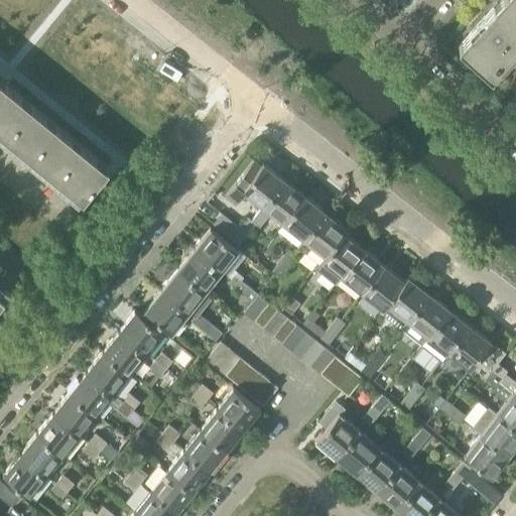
[(515,49),(515,4),(511,0),(500,0),(459,46),(492,76),(515,49)]
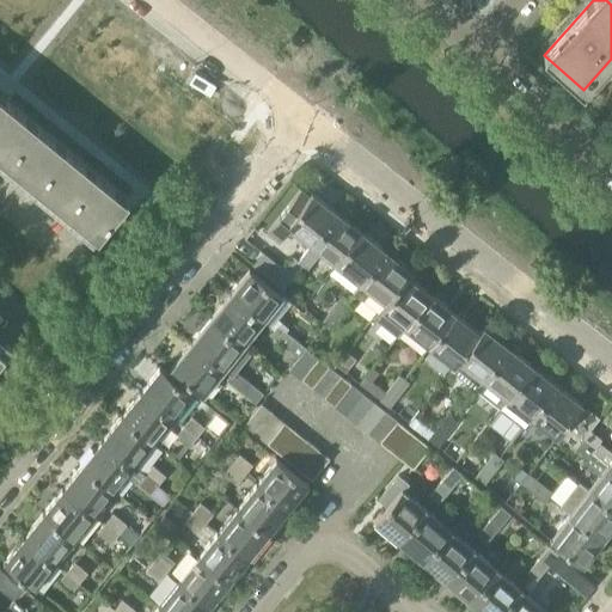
[(0,117),(13,102),(8,98),(10,97),(0,89),(0,117)]
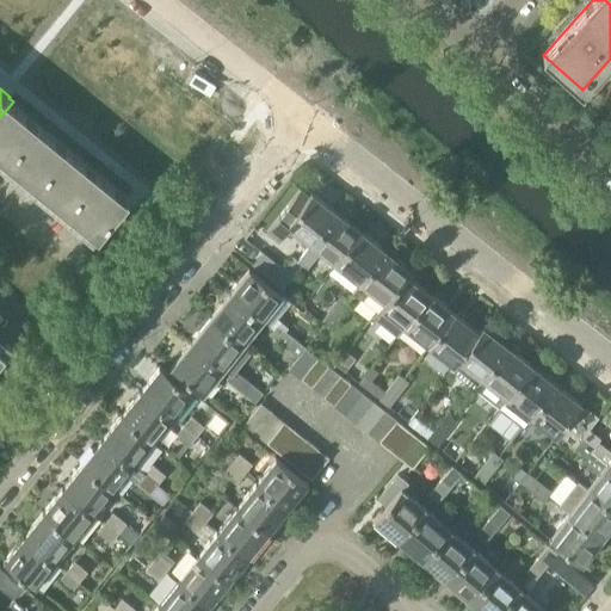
[(0,156),(32,117),(13,102),(0,117),(0,156)]
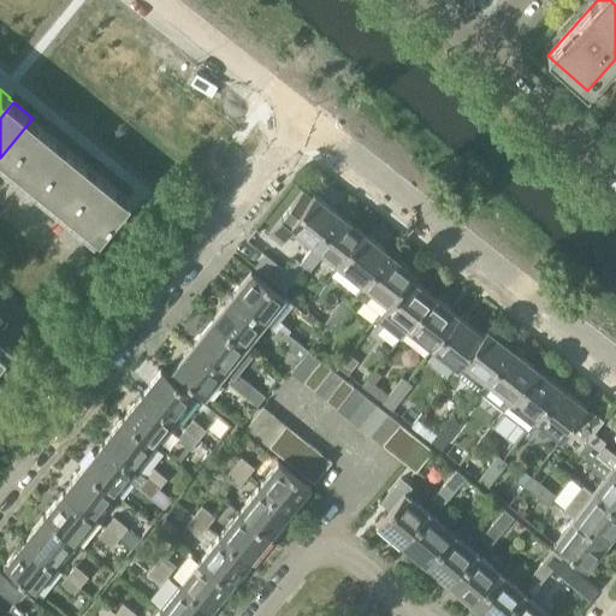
[(33,118),(0,158),(0,163),(17,177),(52,134),(33,118)]
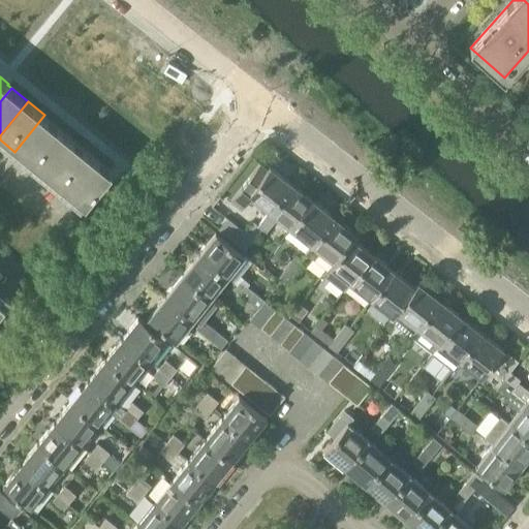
[(44,115),(14,152),(31,165),(61,128),(44,115)]
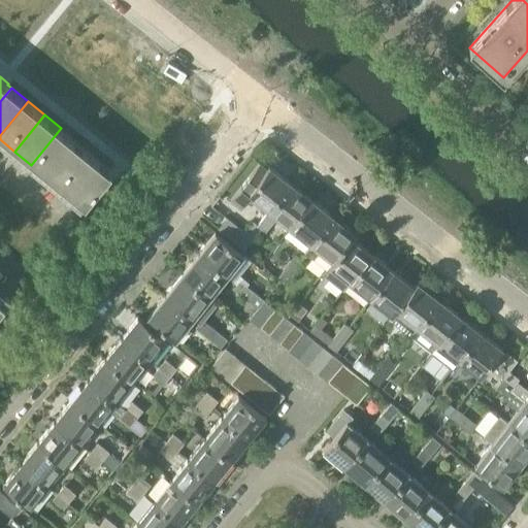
[(77,141),(61,128),(31,165),(47,178),(77,141)]
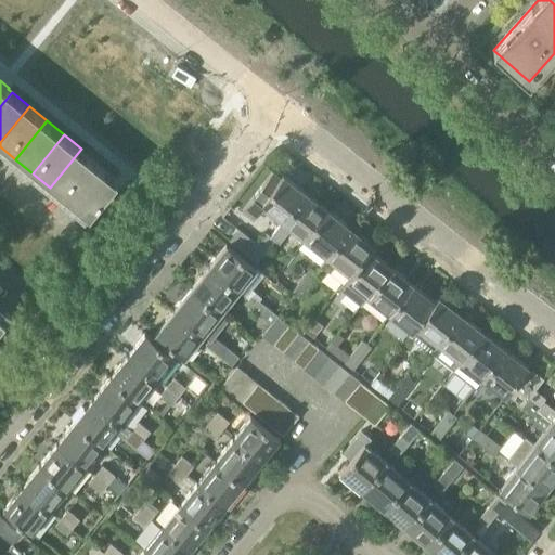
[(81,149),(50,188),(67,202),(99,163),(81,149)]
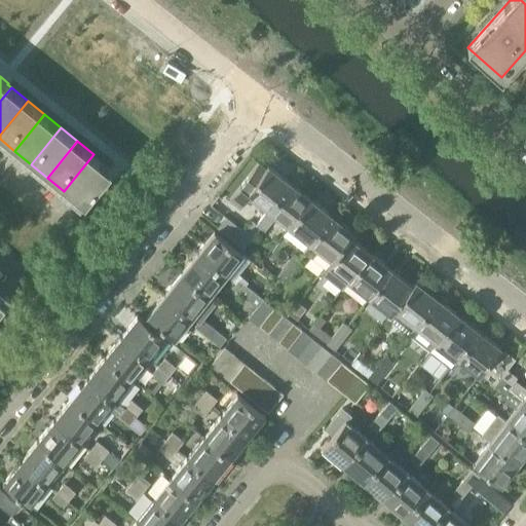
[(111,168),(94,154),(64,191),(79,204),(82,200),(84,201),(111,168)]
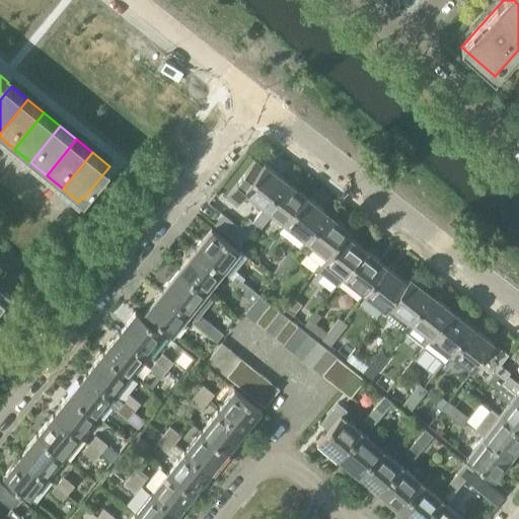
[(264,207),(285,179),(265,163),(262,166),(253,160),(226,196),(237,205),(245,194),(264,207)]
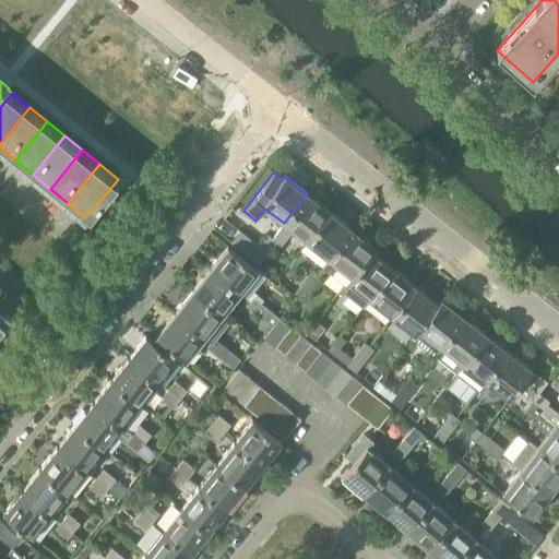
[(307,193),(284,223),(272,238),(266,235),(258,246),(266,252),(275,241),(280,245),(292,230),(306,241),(330,211),(307,193)]
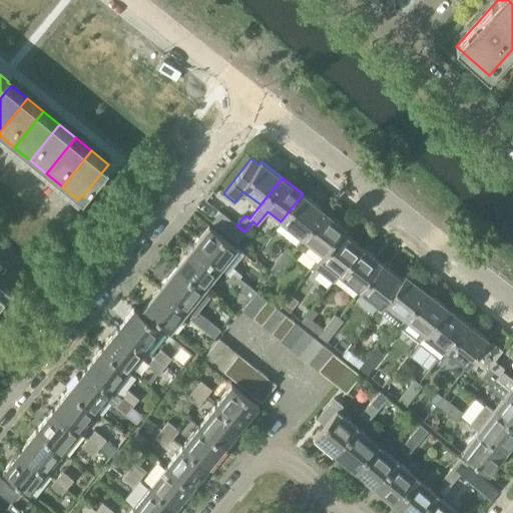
[(324,210),(303,193),(281,221),(302,238),(324,210)]
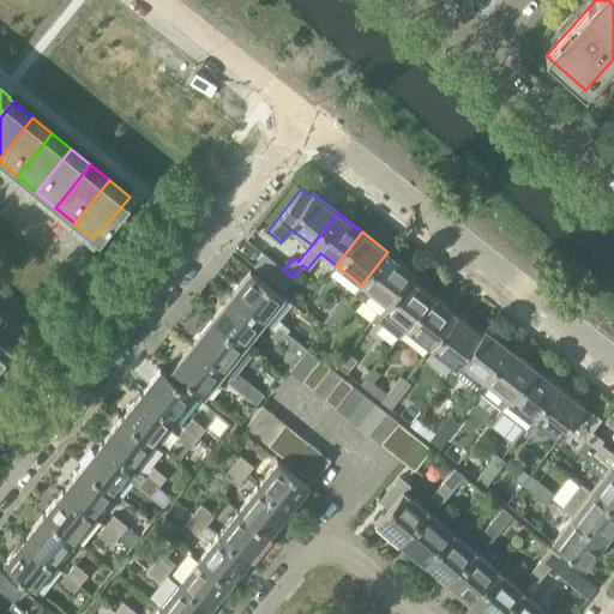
[(387,252),(361,286),(354,294),(378,313),(407,276),(408,277),(413,271),(387,252)]
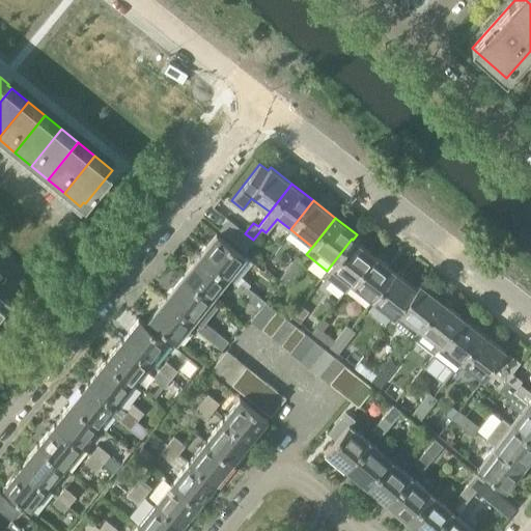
[(236,244),(245,233),(227,219),(219,230),(236,244)]
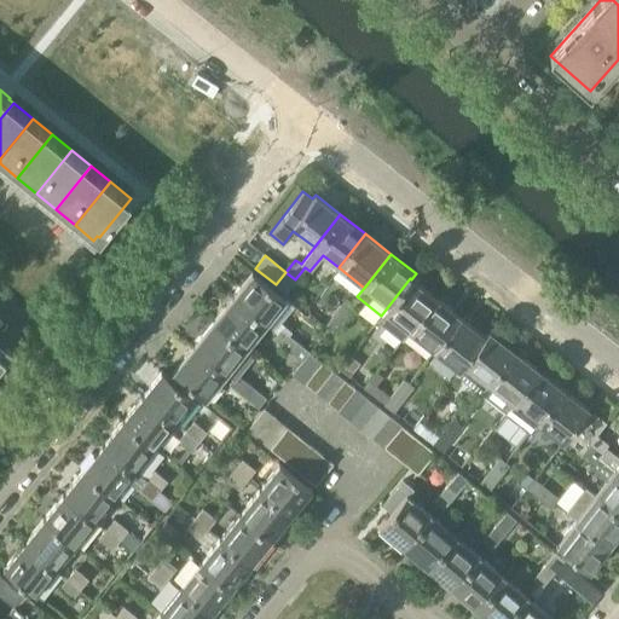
[(253,272),(232,298),(266,325),(277,333),(272,339),(290,353),(299,343),(289,335),(293,331),(284,324),(284,325),(281,322),(295,306),(287,300),(287,299),(253,272)]
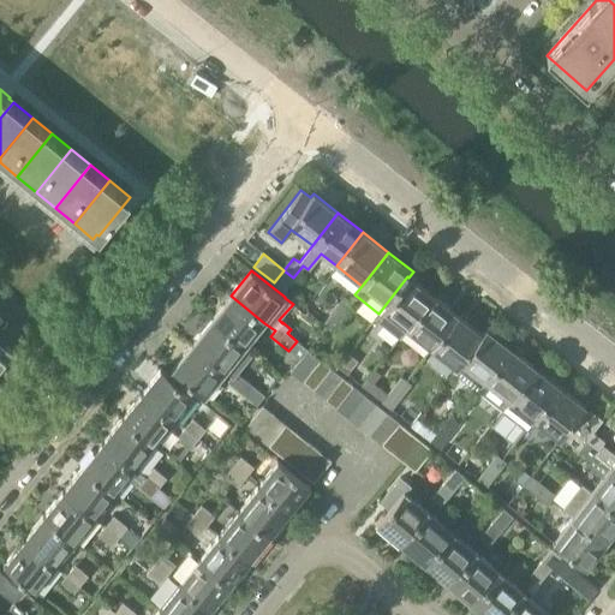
[(284,270),(274,282),(284,290),(293,278),(284,270)]
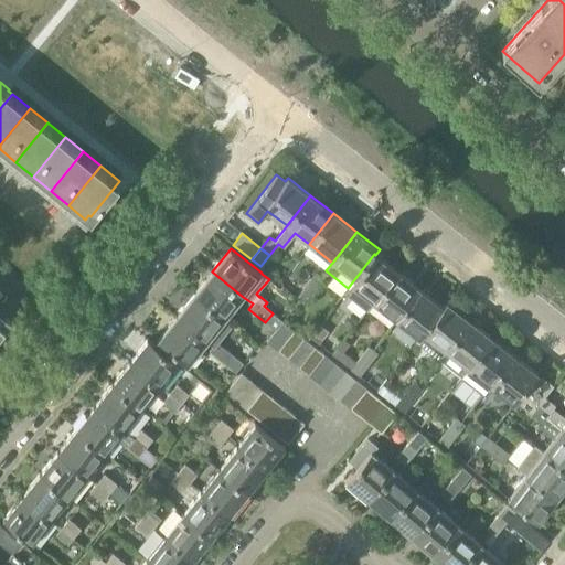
[(348,288),(343,292),(366,310),(372,301),(396,272),(375,255),(374,254),(348,288)]
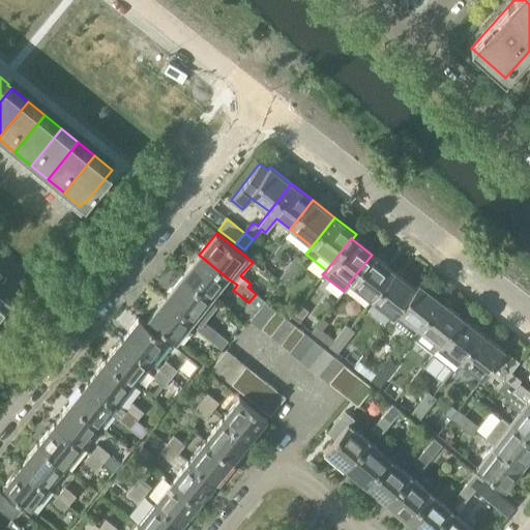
[(199,255),(181,275),(210,299),(228,278),(199,255)]
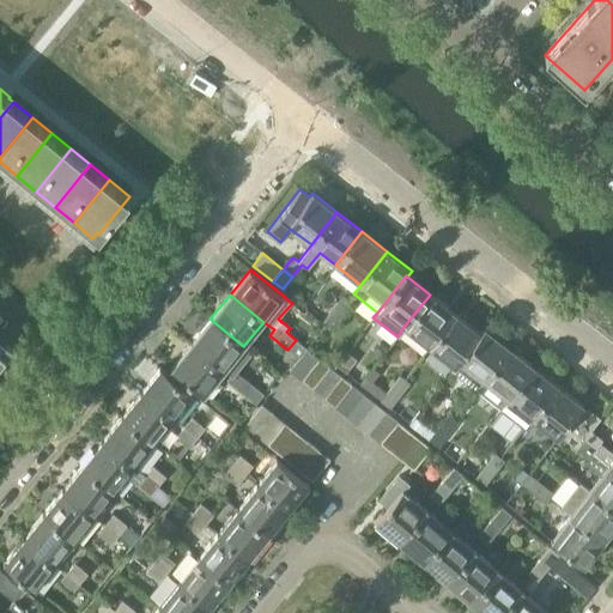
[(455,314),(430,295),(404,327),(429,347),(455,314)]
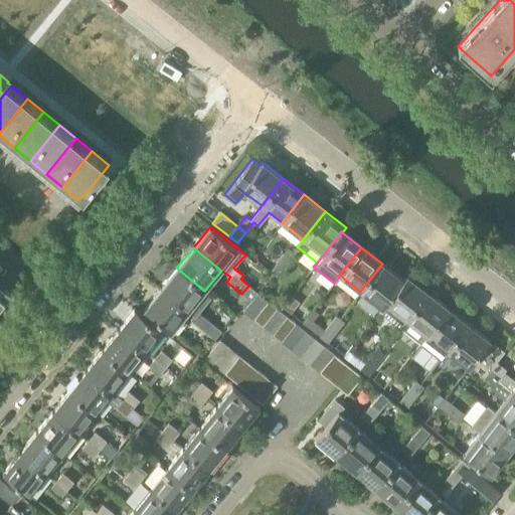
[(287,249),(279,260),(287,266),(295,255),(287,249)]
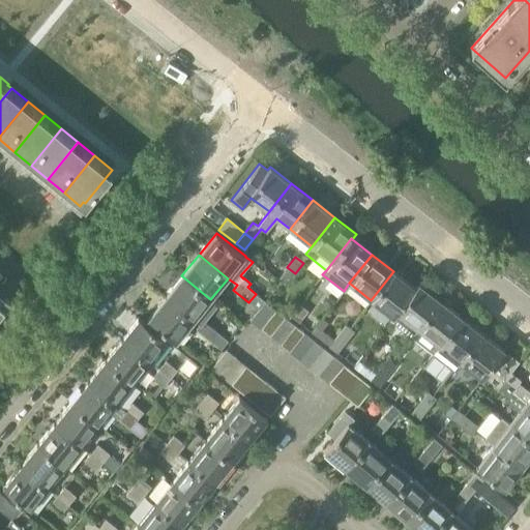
[(295,273),(287,267),(278,277),(287,285),(295,273)]
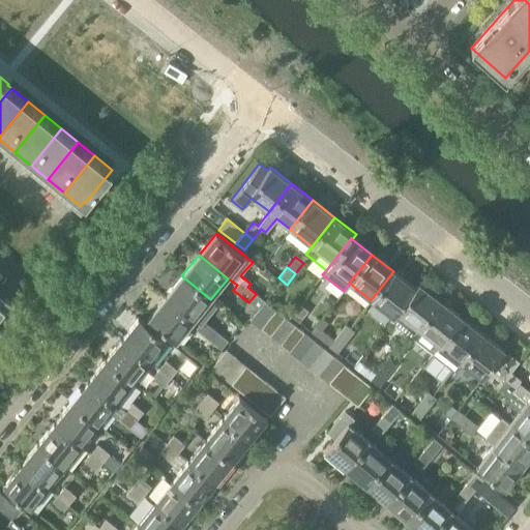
[(393,271),(371,300),(392,317),(414,288),(393,271)]
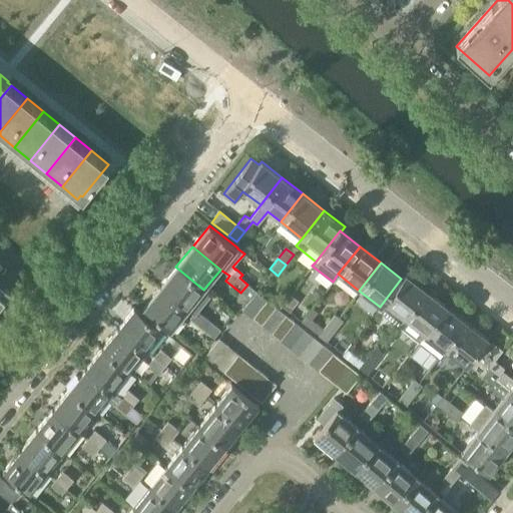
[(175,267),(159,287),(187,310),(192,314),(189,318),(203,330),(210,322),(195,310),(199,306),(193,302),(203,290),(175,267)]
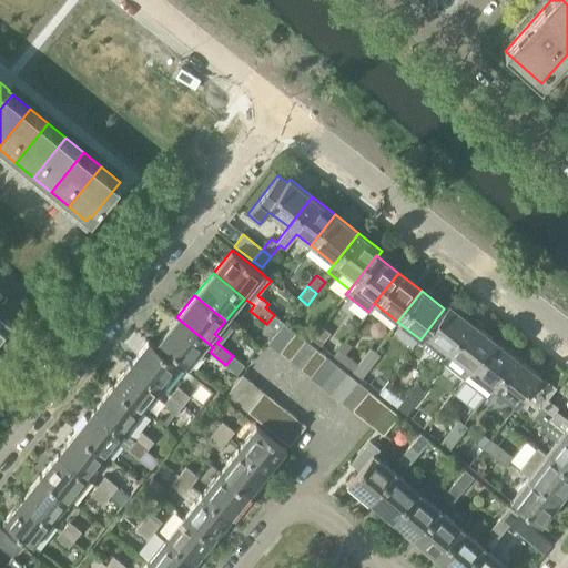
[(444,308),(421,340),(435,351),(435,352),(443,358),(447,352),(472,321),(448,303),(444,308)]
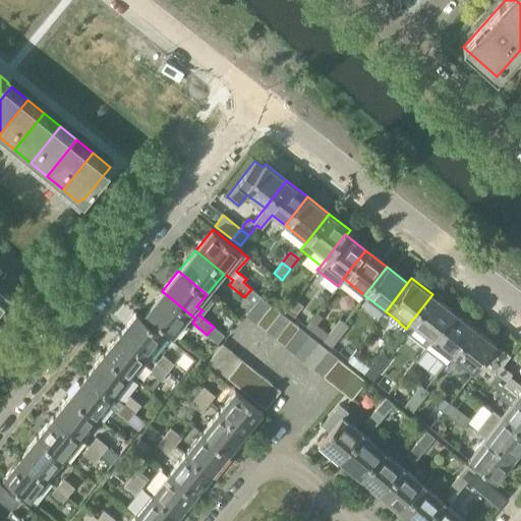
[(251,289),(244,297),(254,305),(262,297),(251,289)]
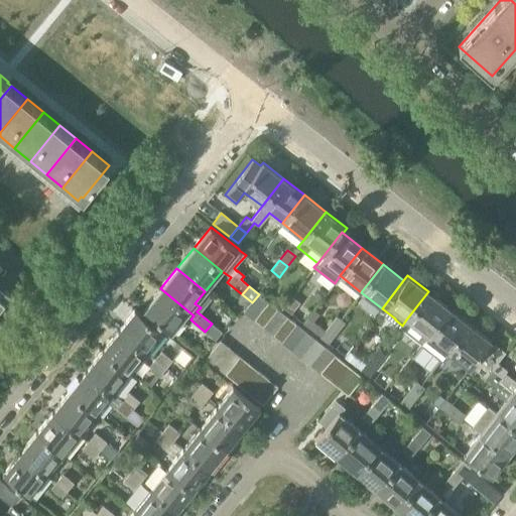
[(188,311),(160,288),(144,308),(172,331),(182,319),(188,311)]
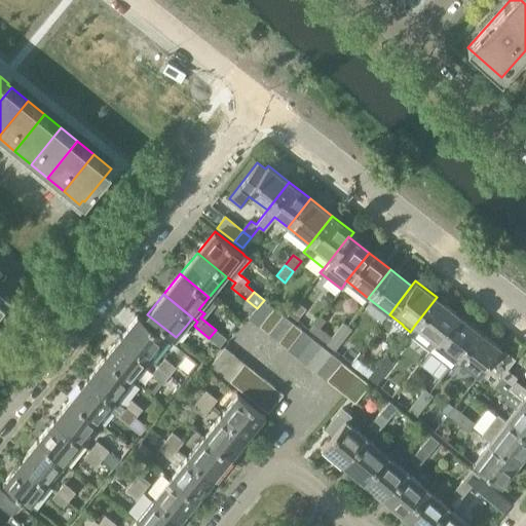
[(456,312),(437,297),(414,326),(434,341),(456,312)]
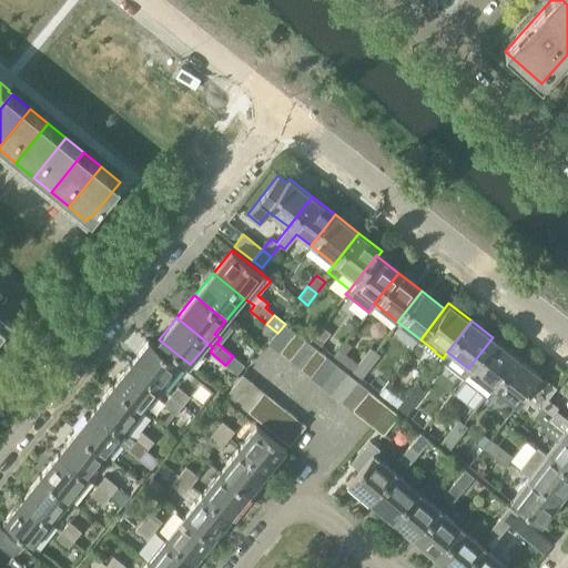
[(285,323),(285,324),(277,333),(270,343),(281,352),(296,332),(285,323)]
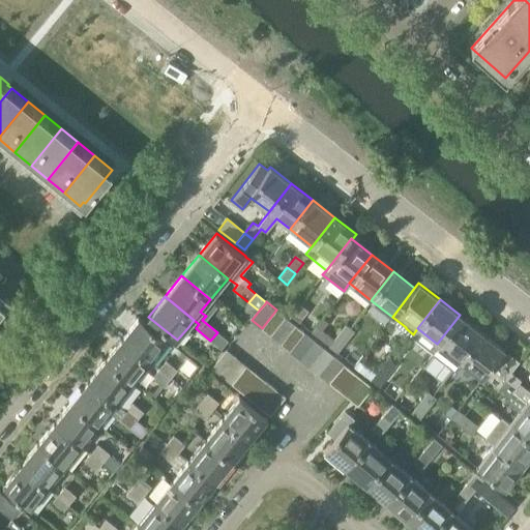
[(299,304),(290,316),(298,322),(307,311),(299,304)]
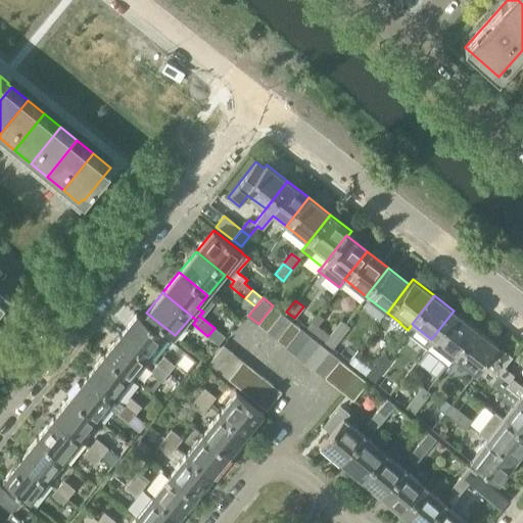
[(283,314),(273,305),(258,324),(269,331),(283,314)]
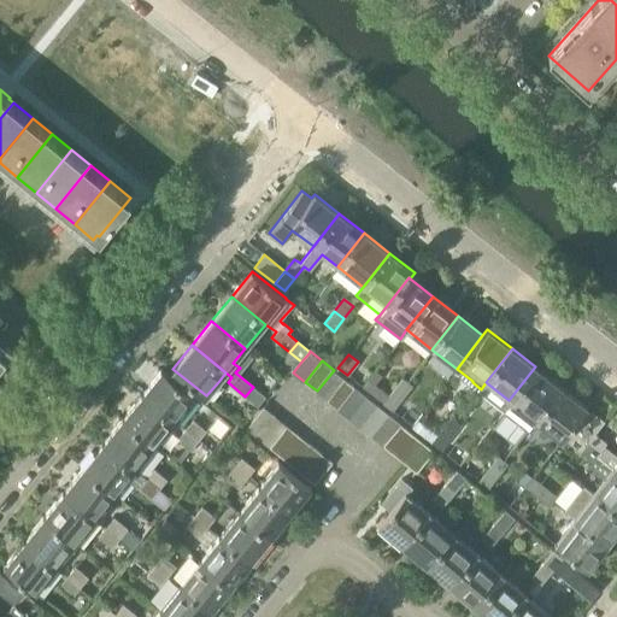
[(535,366),(509,400),(510,401),(504,411),(528,430),(535,421),(562,387),(535,366)]
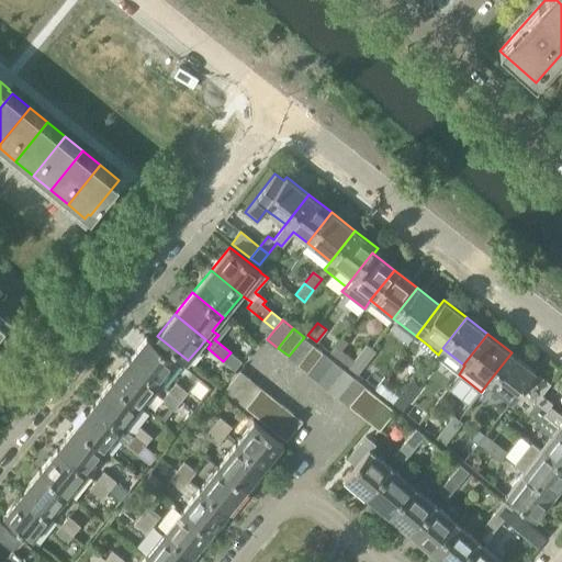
[(148,336),(130,359),(159,382),(177,359),(148,336)]
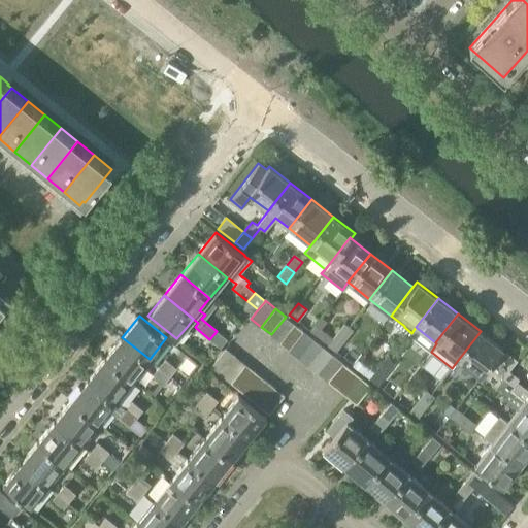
[(286,317),(271,334),(281,342),(295,324),(286,317)]
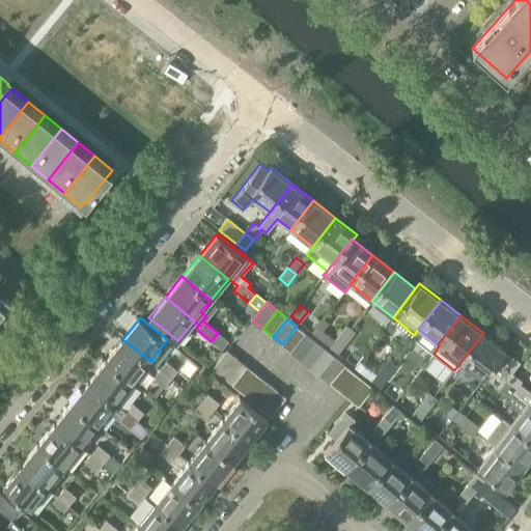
[(345,325),(337,335),(346,342),(355,332),(345,325)]
